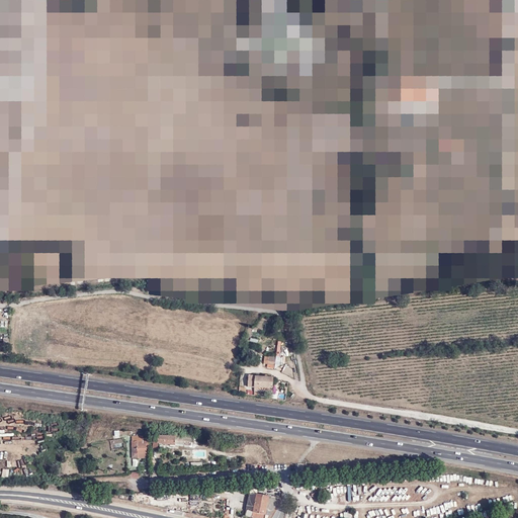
[(277,7),(266,6),(264,27),(262,27),(261,30),(265,30),(264,33),(260,33),(260,36),(246,35),(245,46),(262,47),(262,55),(273,56),(274,48),(295,49),(296,39),(278,38),(278,34),(275,33),(277,7)]
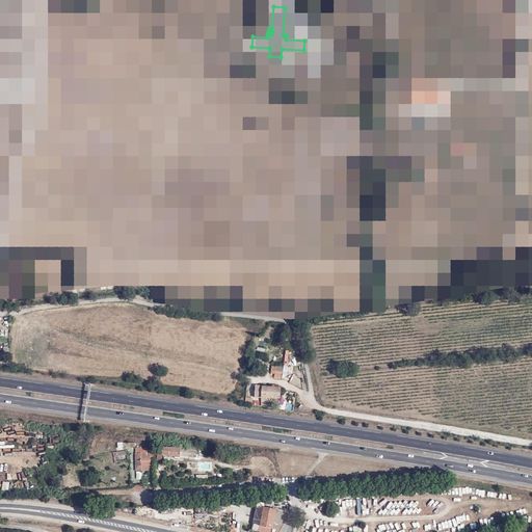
[(16,27),(0,25),(0,72),(10,73),(16,27)]
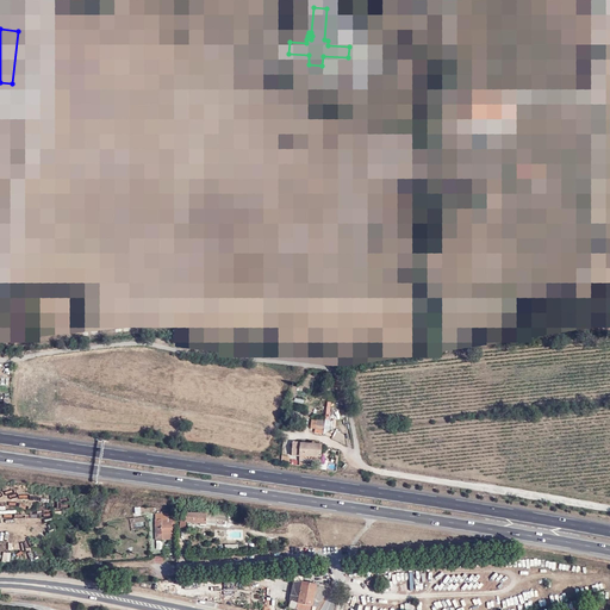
[(455,88),(455,101),(499,104),(500,92),(455,88)]
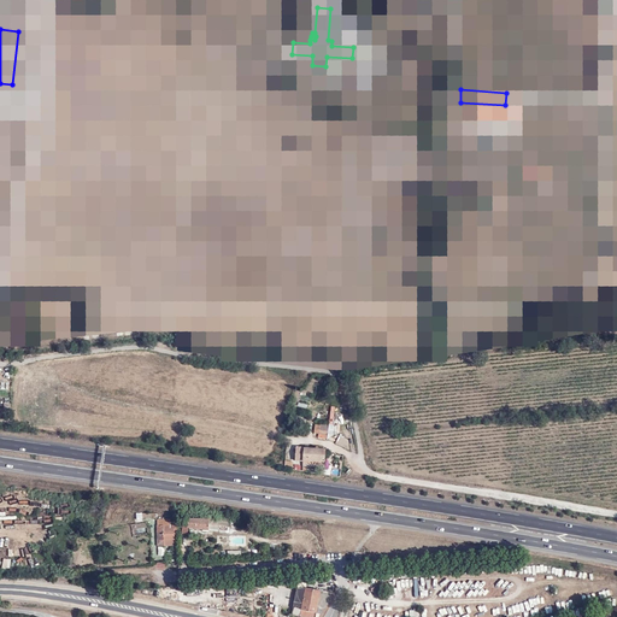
[(519,153),(519,168),(532,168),(532,153),(519,153)]
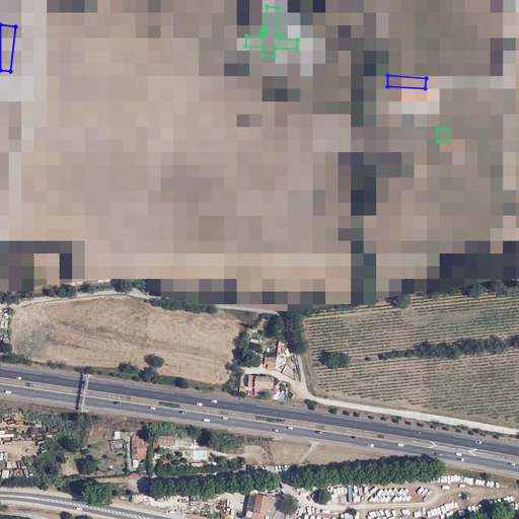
[(266,356),(265,363),(276,364),(276,359),(269,358),(270,356),(266,356)]
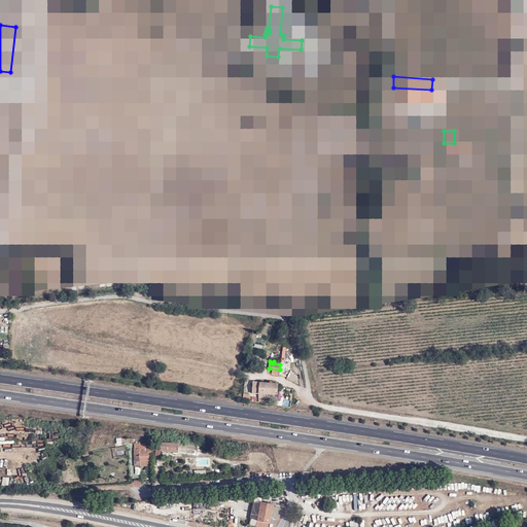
[(277,393),(278,383),(253,381),(253,391),(277,393)]
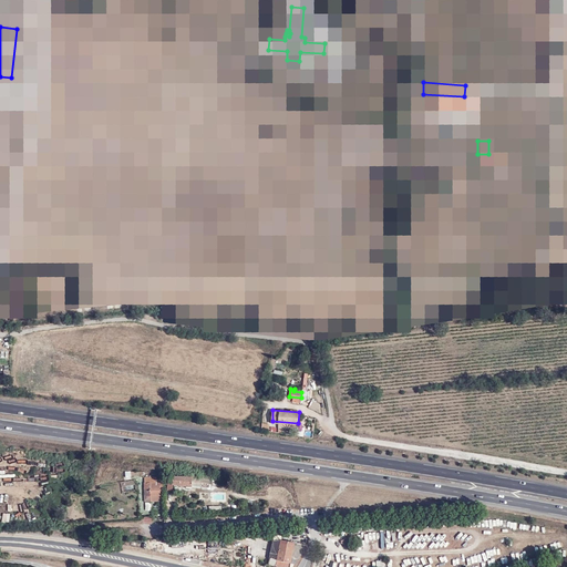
[(210,477),(172,475),(172,483),(165,482),(165,492),(173,493),(173,486),(191,487),(191,490),(192,490),(192,482),(210,483),(210,477)]
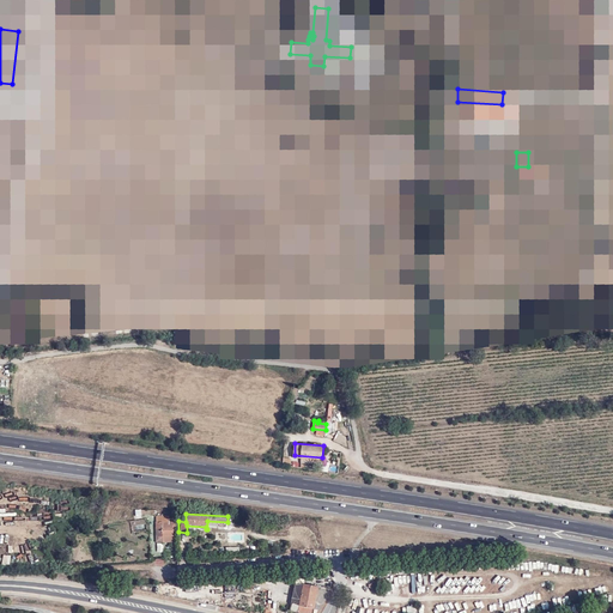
[(170,526),(169,515),(156,515),(156,522),(155,522),(156,544),(163,542),(164,546),(175,546),(176,526),(170,526)]
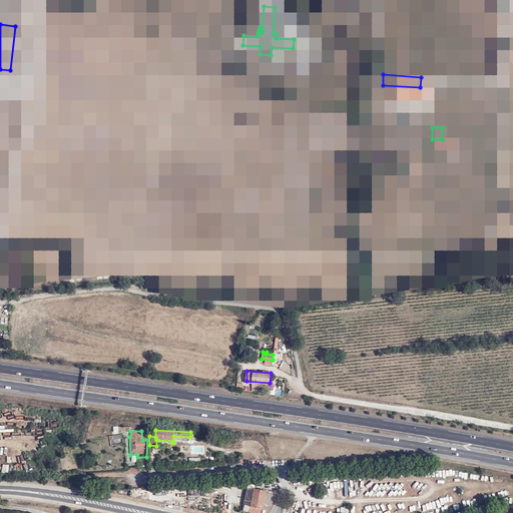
[(10,463),(11,457),(3,456),(1,473),(8,473),(9,465),(6,465),(6,463),(10,463)]
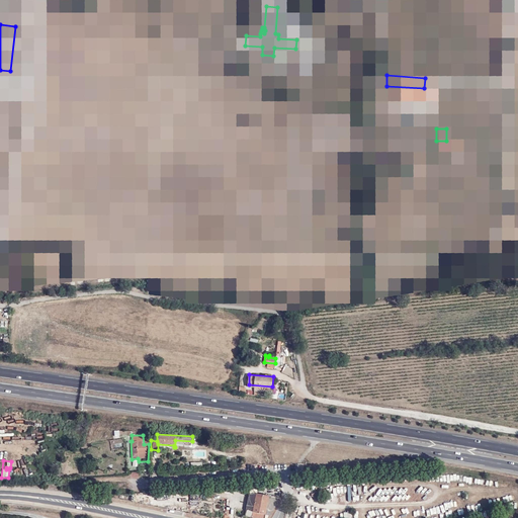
[(425,499),(433,494),(429,489),(422,495),(425,499)]
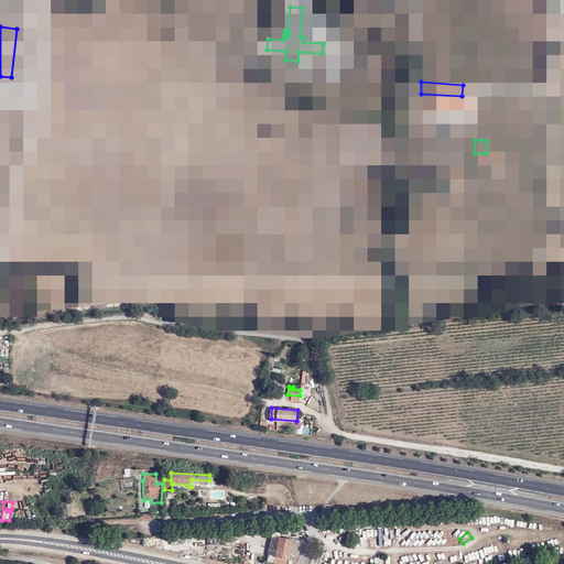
[(180,543),(180,534),(171,535),(172,544),(180,543)]
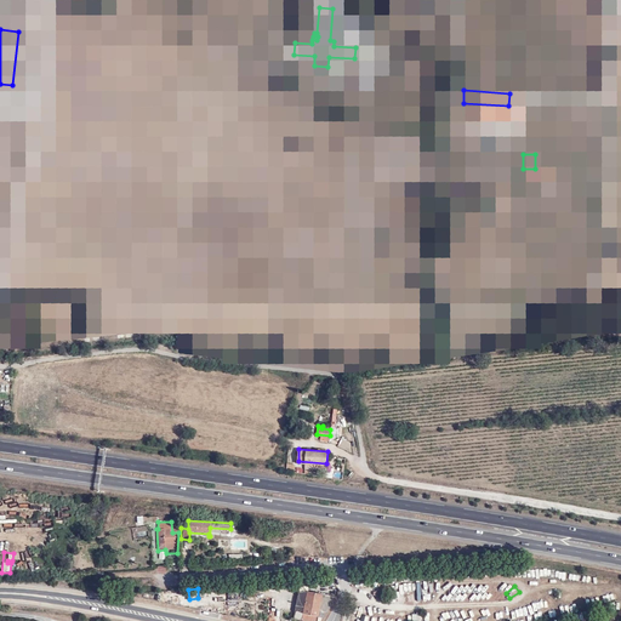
[(336,597),(307,592),(301,592),(295,617),(301,619),(301,620),(307,620),(317,620),(318,617),(323,619),(326,611),(328,613),(336,597)]
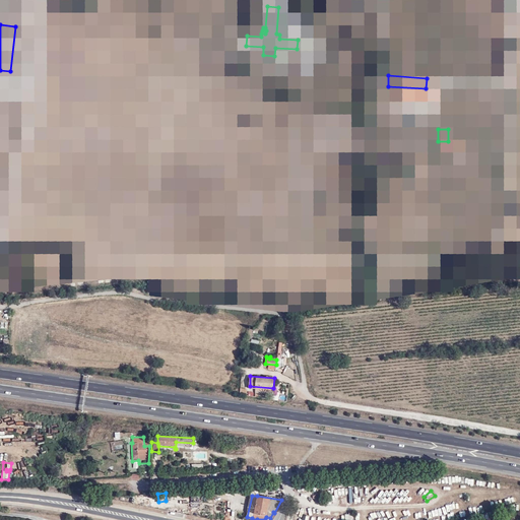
[(497,507),(516,502),(515,497),(495,502),(497,507)]
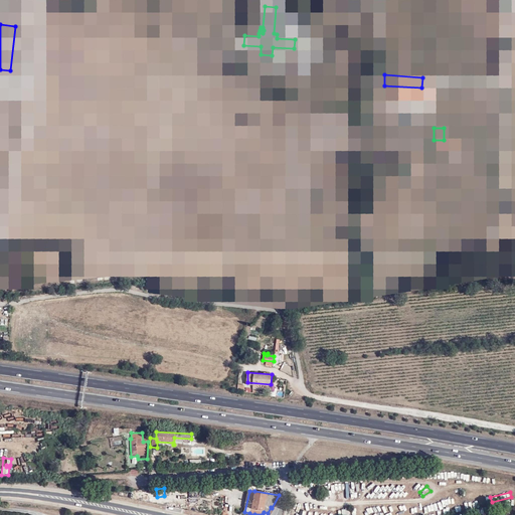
[(188,502),(196,502),(196,493),(188,493),(188,502)]
